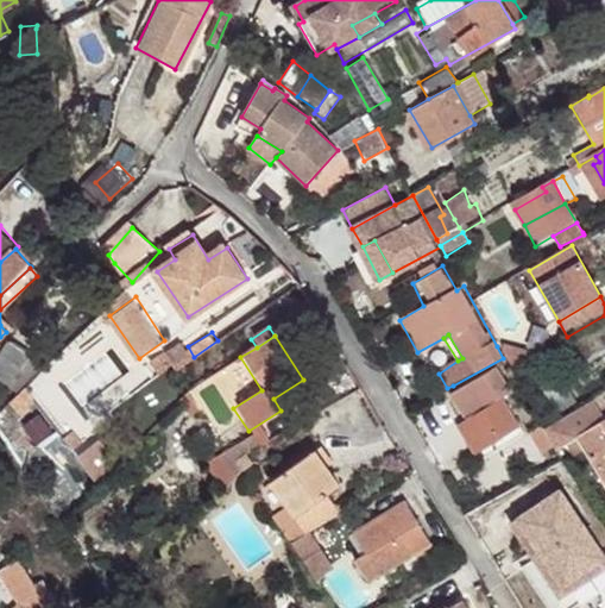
[(188,346),(182,338),(165,350),(174,363),(177,368),(194,357),(188,346)]
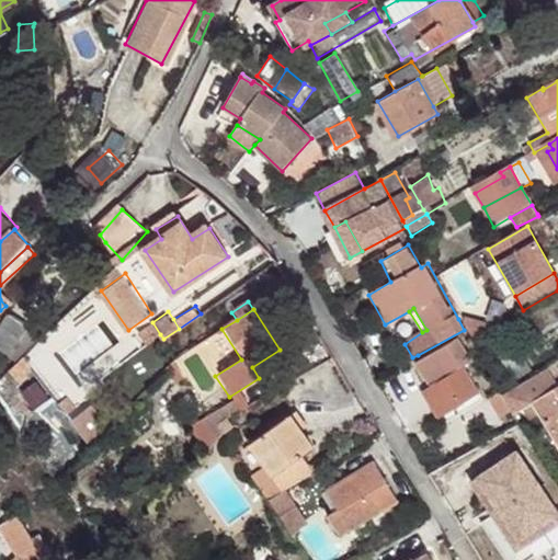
[(26,332),(7,315),(0,321),(0,354),(3,358),(26,332)]
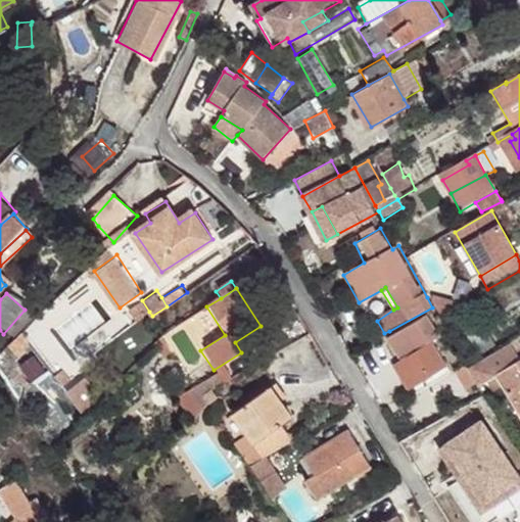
[(457,306),(427,297),(432,307),(438,317),(457,306)]
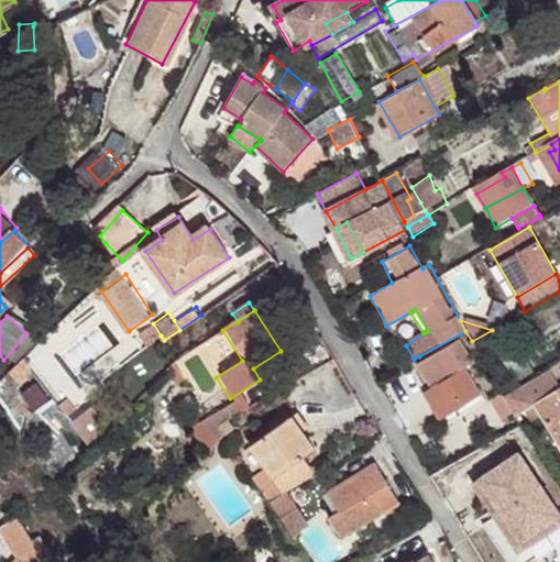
[(161,335),(153,323),(140,332),(147,344),(161,335)]
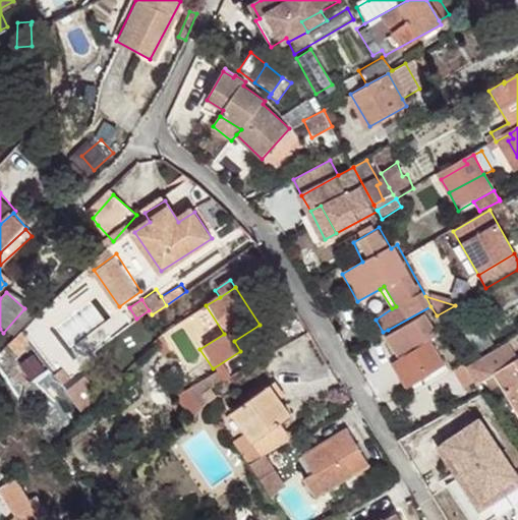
[(454,313),(462,330),(475,322),(468,305),(454,313)]
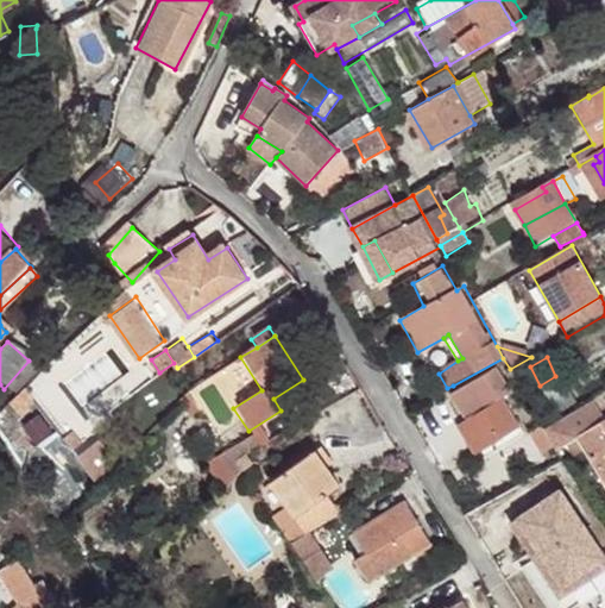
[(514,393),(520,388),(510,369),(503,358),(453,386),(472,422),(481,442),(509,426),(514,433),(530,422),(514,393)]
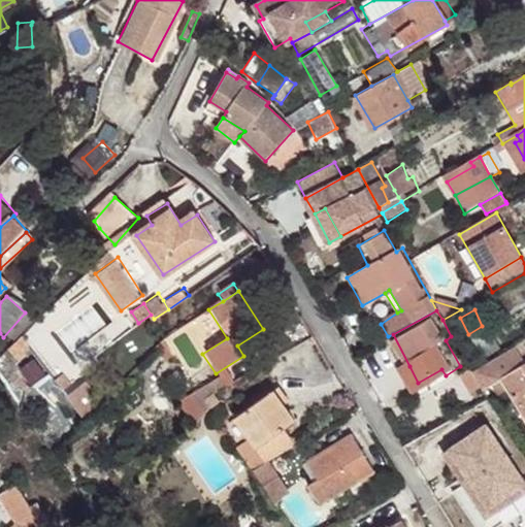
[(468,334),(479,351),(491,344),(482,326),(468,334)]
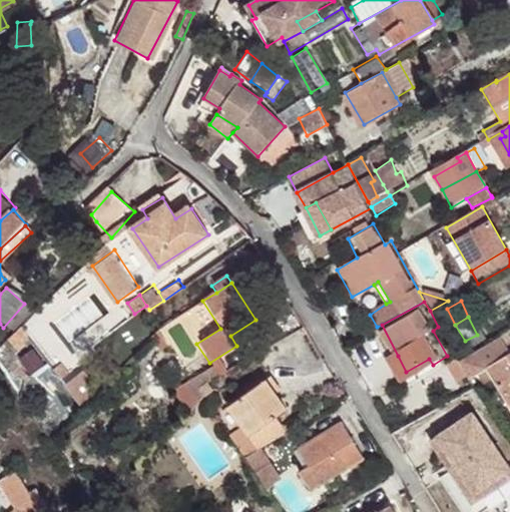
[(477,335),(465,341),(470,349),(483,343),(477,335)]
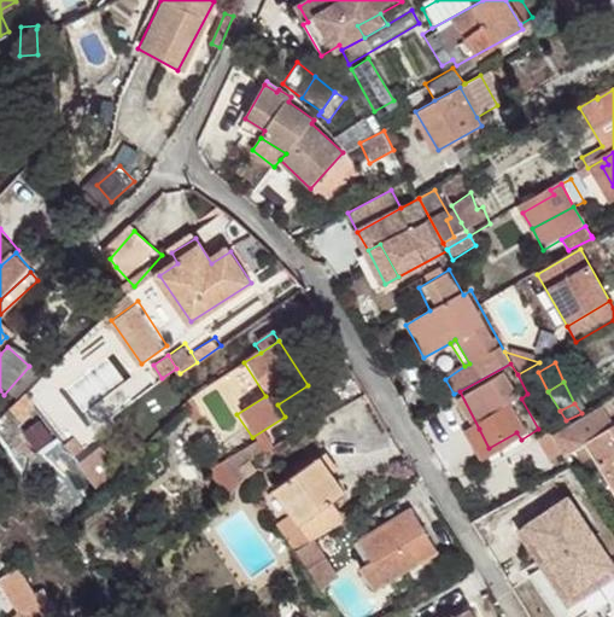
[(603,411),(554,441),(560,452),(566,463),(590,448),(613,434),(613,425),(603,411)]
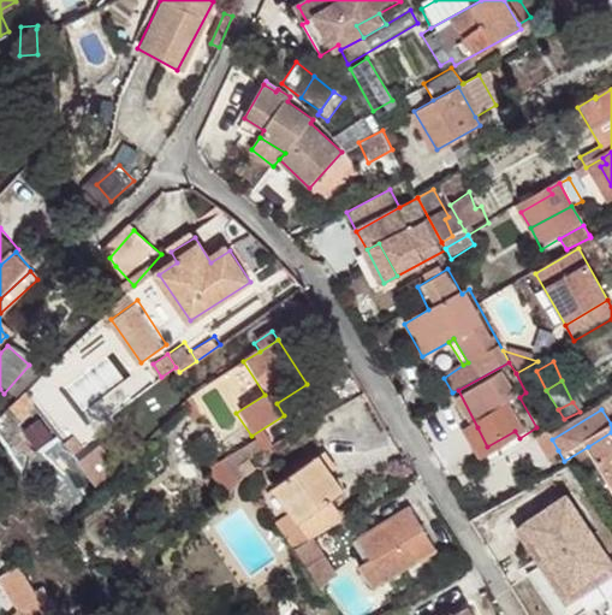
[(475,453),(487,447),(477,427),(465,435),(475,453)]
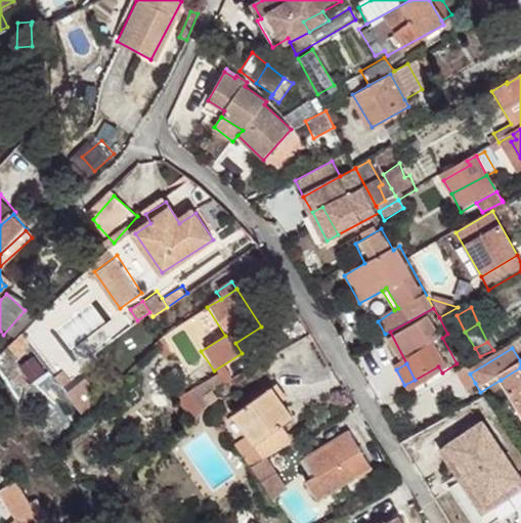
[(475,383),(470,374),(465,364),(457,368),(467,388),(475,383)]
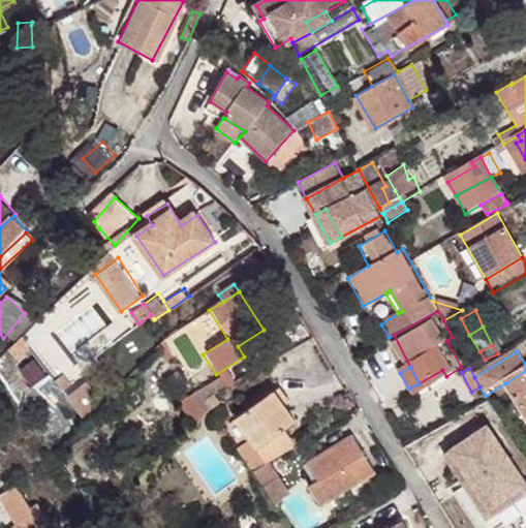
[(442,370),(419,383),(423,390),(446,376),(442,370)]
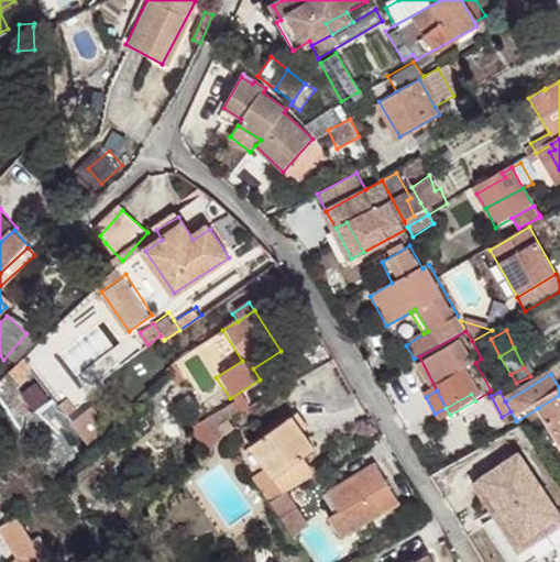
[(559,395),(538,408),(559,444),(559,395)]
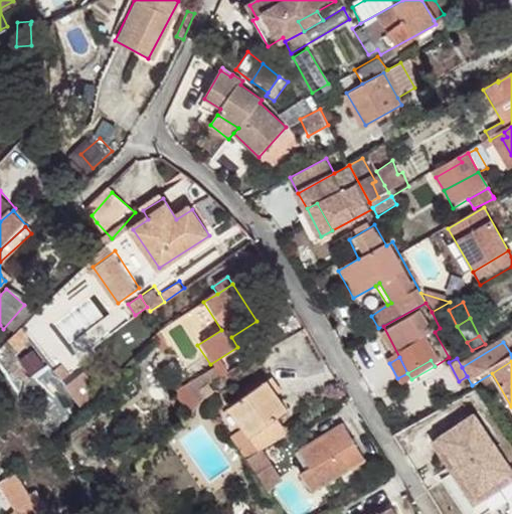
[(205,399),(207,397),(215,391),(210,382),(224,375),(219,365),(190,383),(205,399)]
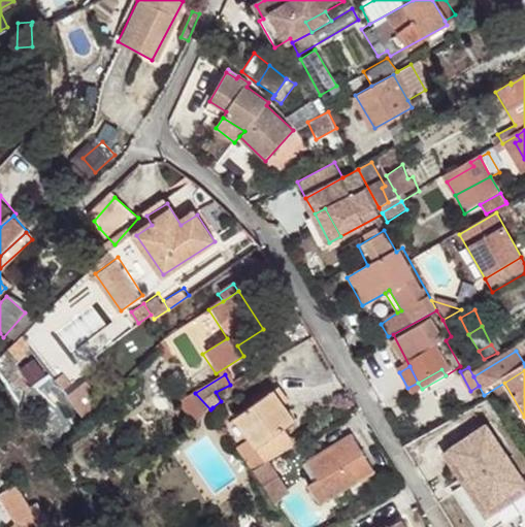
[(274,391),(284,407),(291,403),(281,387),(274,391)]
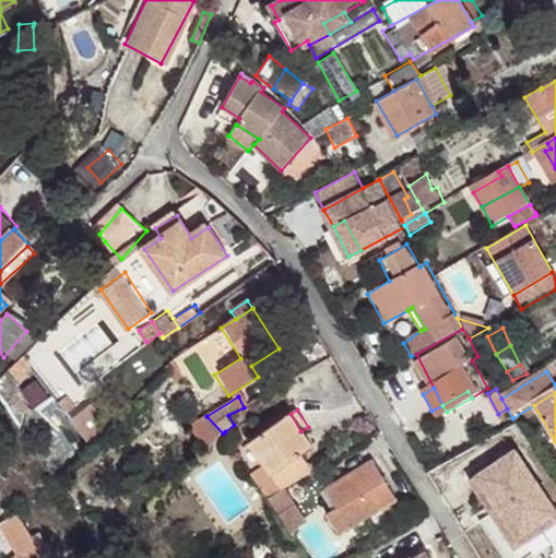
[(286,487),(308,474),(298,454),(310,448),(300,431),(291,414),(250,436),(263,461),(250,469),(270,497),(286,487)]
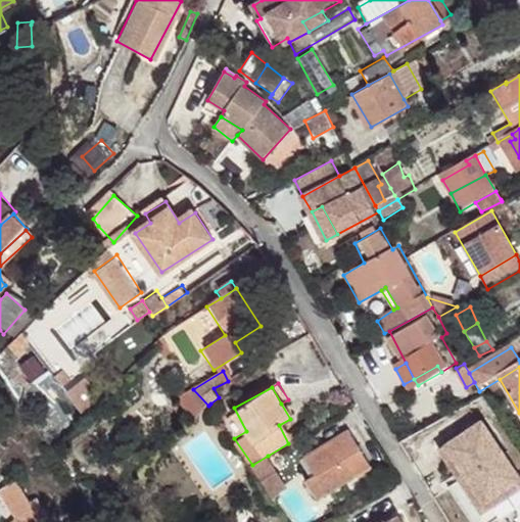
[(175,401),(192,420),(208,406),(193,389),(175,401)]
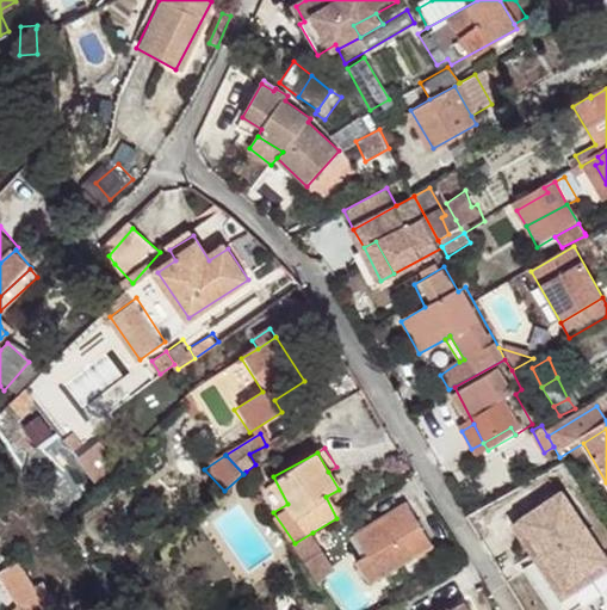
[(435,548),(407,499),(355,528),(372,558),(359,565),(371,585),(435,548)]
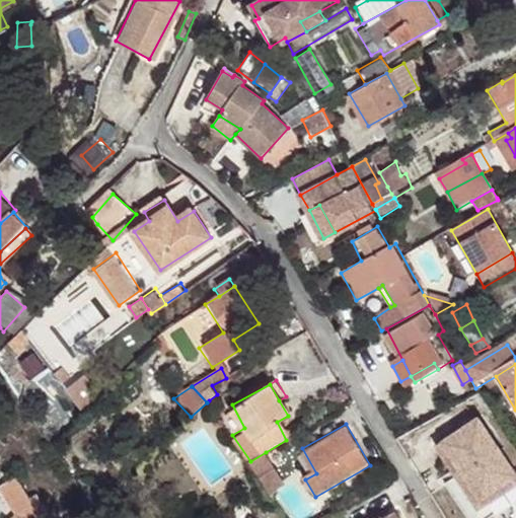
[(482,426),(443,447),(475,509),(515,488),(482,426)]
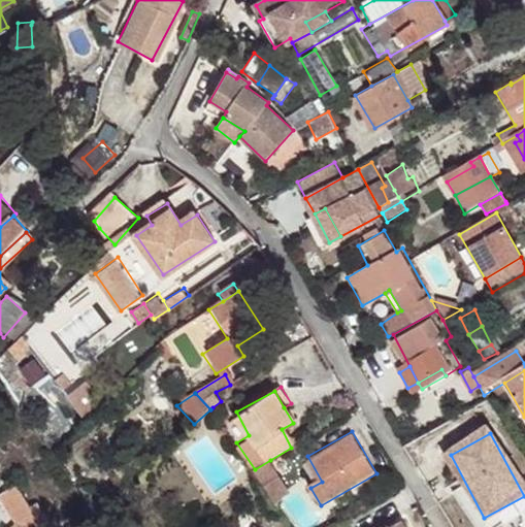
[(484,518),(451,455),(444,458),(481,526),(484,526),(524,504),(524,496),(484,518)]
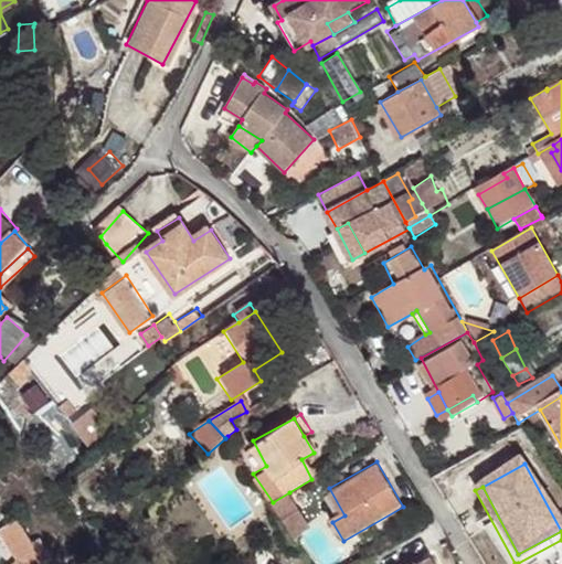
[(299,509),(289,492),(273,502),(284,519),(299,509)]
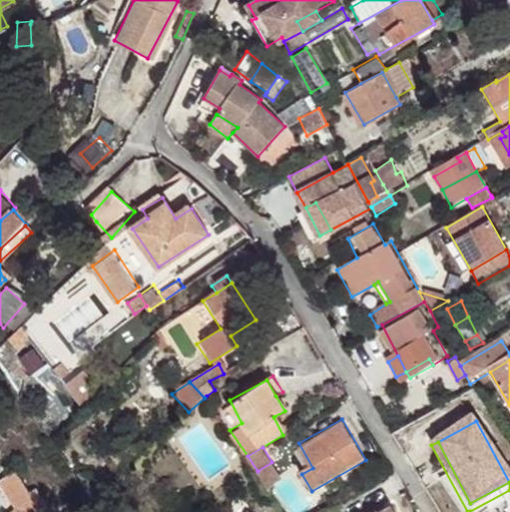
[(272,462),(258,471),(271,490),(274,483),(283,478),(272,462)]
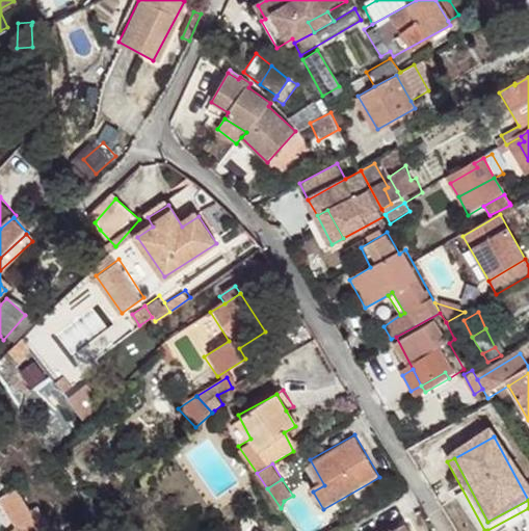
[(46,530),(21,488),(1,500),(19,529),(17,530),(46,530)]
